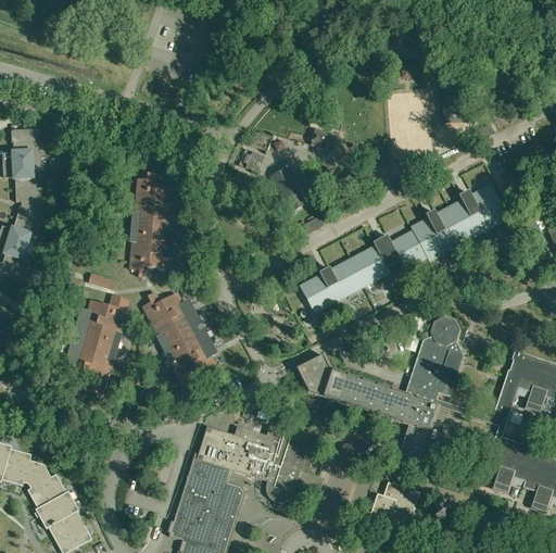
[(458,86),(441,87),(443,122),(460,121),(458,86)]
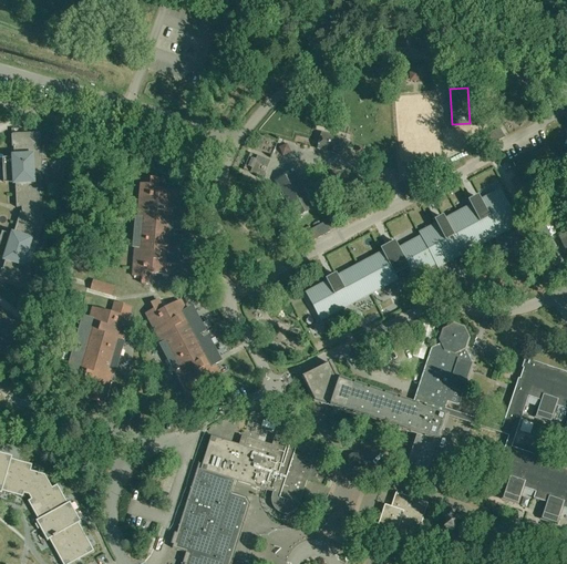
[(490,115),(475,115),(476,125),(490,124),(490,115)]
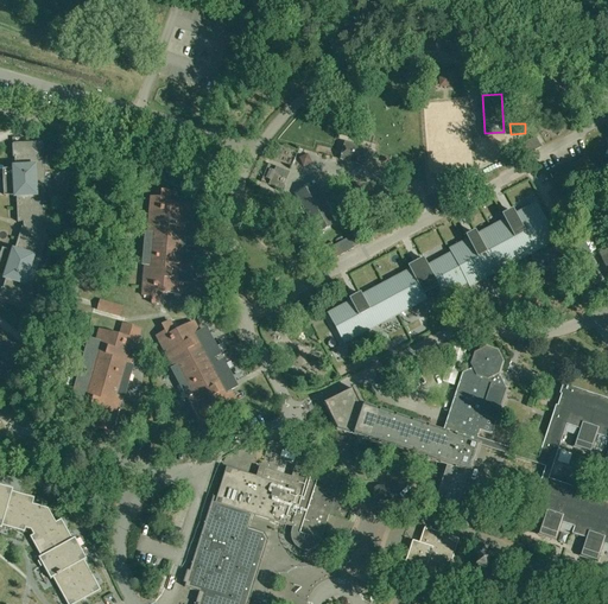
[(536,134),(514,145),(519,154),(540,144),(536,134)]
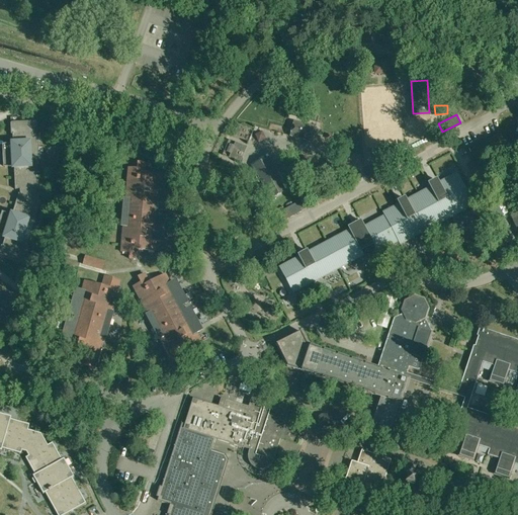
[(14,186),(42,185),(42,184),(38,185),(37,163),(39,163),(38,140),(36,141),(35,131),(36,131),(36,117),(35,117),(35,119),(11,121),(11,118),(10,118),(10,132),(11,132),(12,132),(12,146),(3,146),(3,161),(13,160),(14,186)]
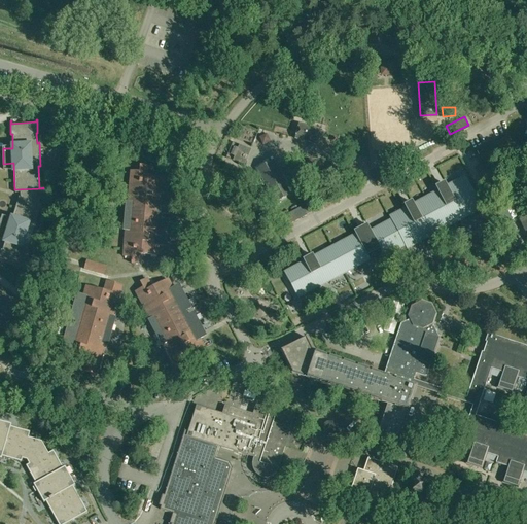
[(299,121),(295,136),(315,141),(319,127),(299,121)]
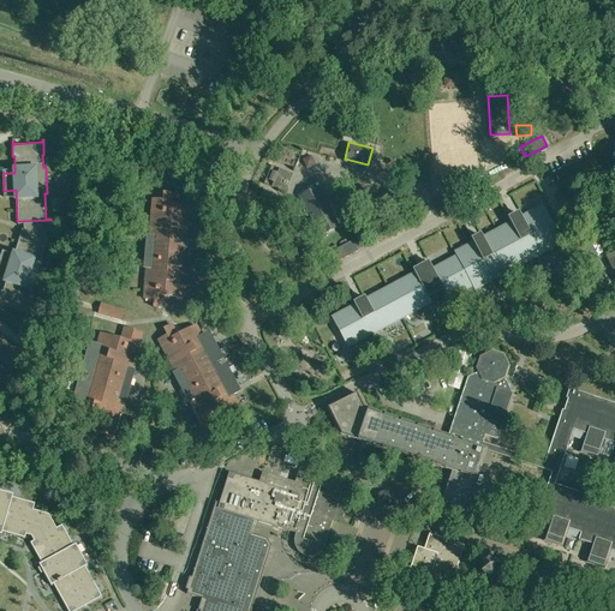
[(299,191),(320,231),(340,221),(317,181),(299,191)]
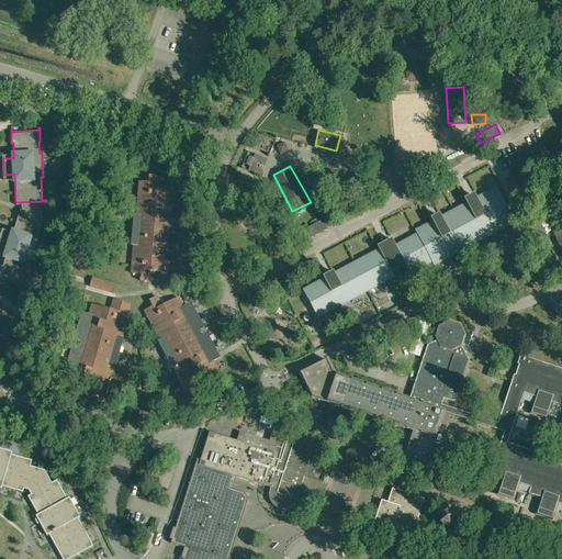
[(375,169),(367,175),(378,194),(386,189),(375,169)]
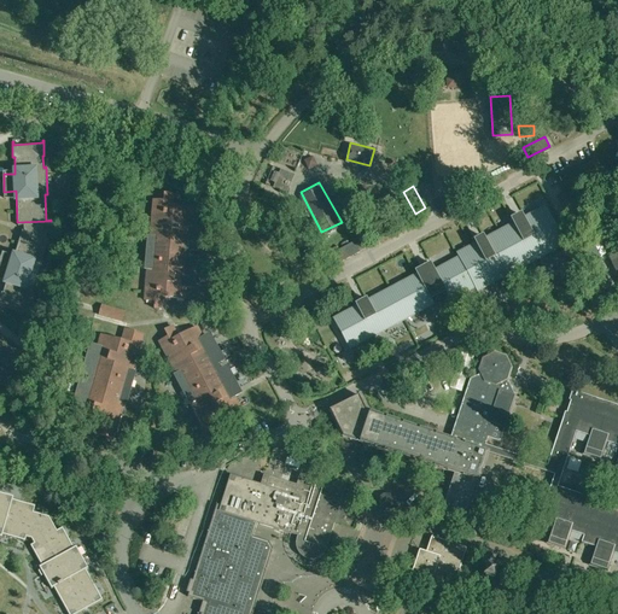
[(146,243),(146,251),(187,255),(187,247),(188,247),(190,246),(193,246),(197,218),(192,217),(193,205),(172,204),(172,199),(173,192),(164,191),(163,198),(153,198),(150,235),(153,235),(152,244),(146,243)]
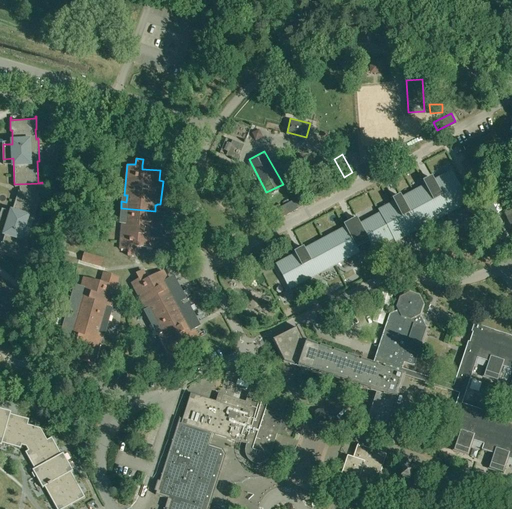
[(294,249),(294,251),(276,261),(290,286),(319,271),(317,267),(328,261),(330,265),(359,249),(358,246),(369,240),(373,247),(393,236),(394,239),(429,221),(428,219),(438,213),(439,216),(467,201),(451,169),(434,177),(433,176),(423,182),(423,183),(402,194),(401,193),(392,198),(392,200),(378,207),(379,210),(361,220),(357,214),(343,222),(344,224),(305,245),(304,243),(294,249)]
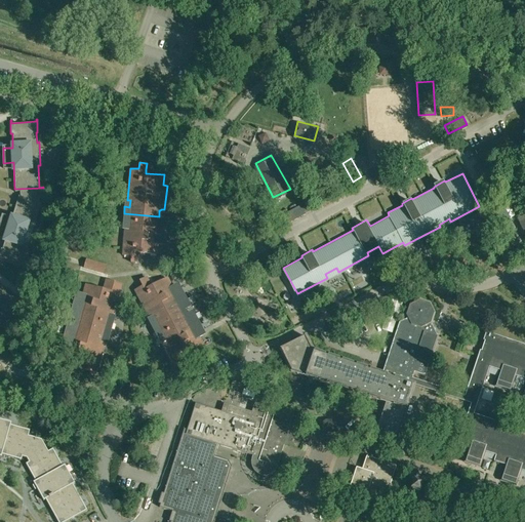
[(39,200),(43,188),(14,189),(15,189),(19,189),(19,194),(18,193),(10,219),(1,216),(0,218),(0,231),(6,234),(2,247),(1,247),(1,246),(0,248),(0,256),(23,265),(22,267),(23,267),(27,254),(26,254),(25,254),(28,243),(21,241),(27,222),(34,224),(41,200),(39,200)]
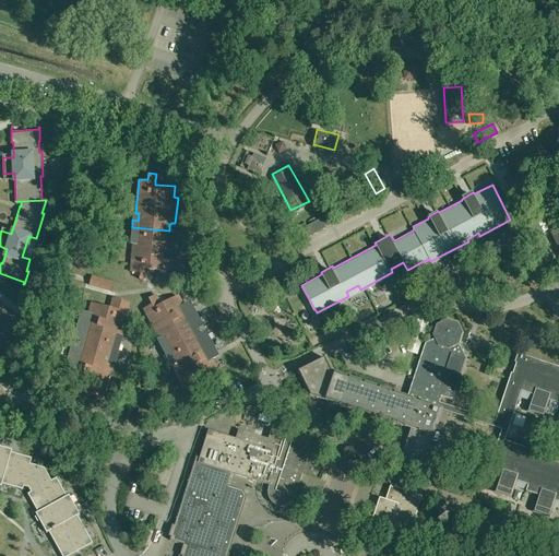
[(319,215),(300,226),(305,235),(324,224),(319,215)]
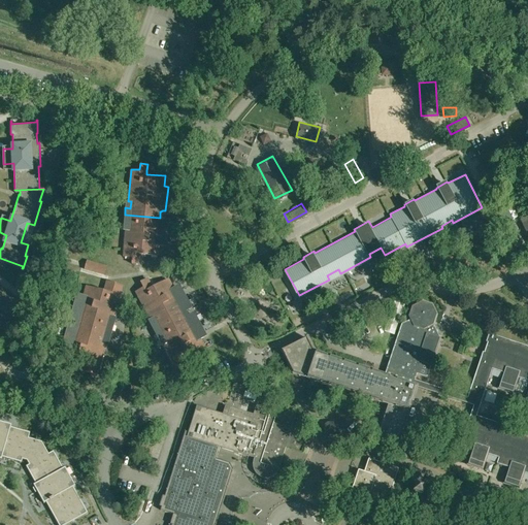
[(265,210),(260,214),(263,219),(268,217),(265,210)]
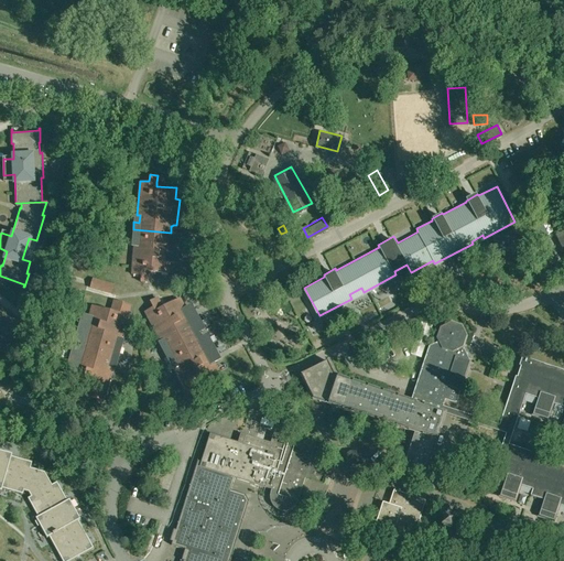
[(172,233),(171,233),(133,229),(132,244),(134,244),(132,272),(141,272),(141,280),(149,280),(149,269),(169,271),(170,260),(174,260),(176,234),(172,234),(172,233)]
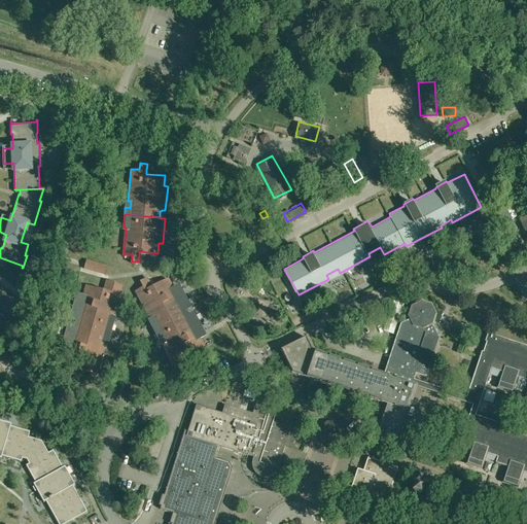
[(86,258),(84,266),(104,272),(106,264),(86,258)]
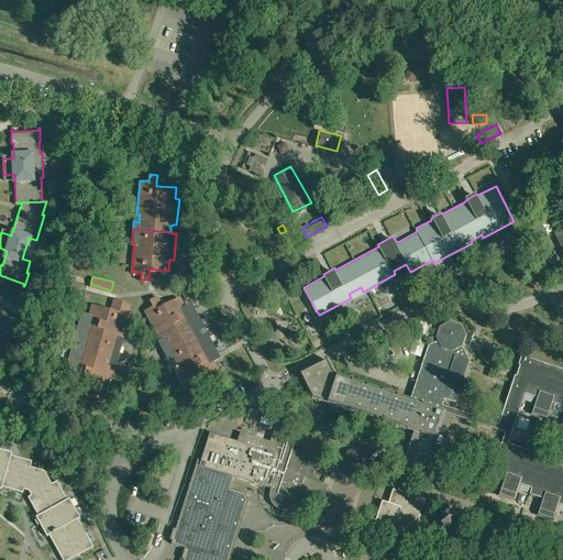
[(163,347),(166,353),(199,336),(196,330),(197,330),(197,329),(200,327),(188,304),(184,305),(179,296),(162,305),(156,295),(150,298),(153,305),(145,309),(161,339),(164,338),(167,344),(163,347)]
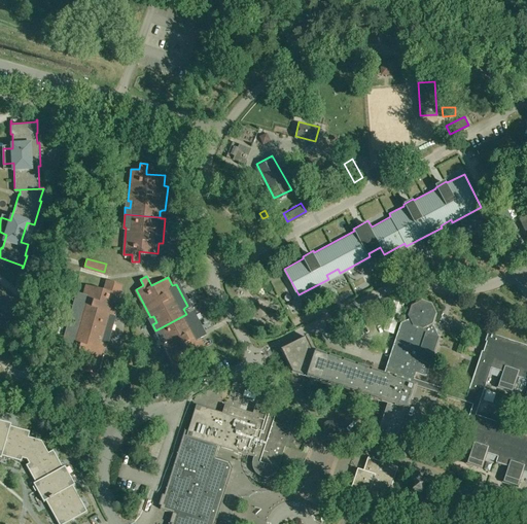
[(77,318),(111,328),(114,315),(112,315),(121,283),(109,280),(106,279),(104,288),(103,288),(86,284),(83,293),(79,292),(73,316),(76,317),(76,318),(77,318)]
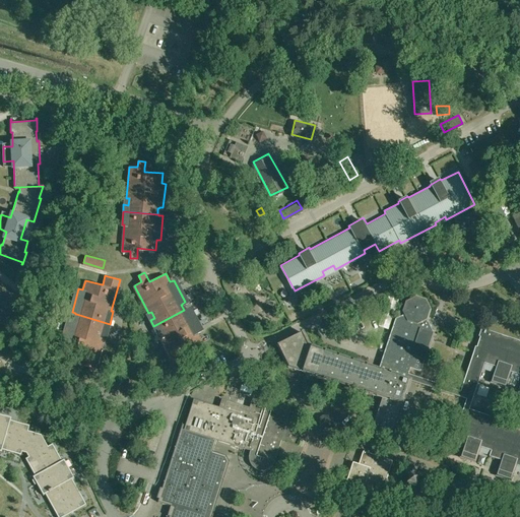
[(0,320),(6,322),(14,294),(0,288),(0,320)]
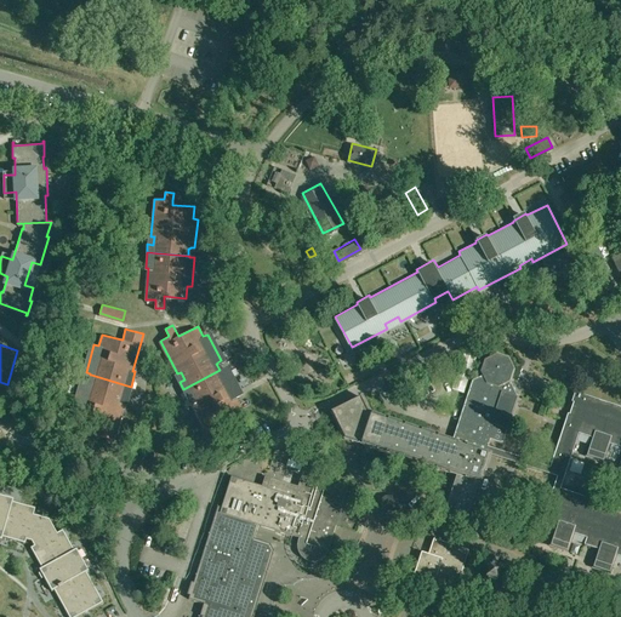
[(472,380),(451,439),(490,452),(547,472),(550,464),(488,445),(494,424),(506,429),(518,394),(517,394),(510,380),(511,377),(513,367),(508,355),(495,352),(485,356),(483,358),(479,370),(480,375),(472,380)]
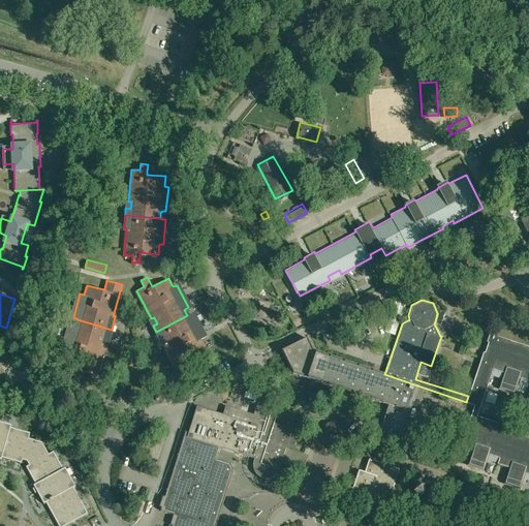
[(188,314),(187,315),(156,332),(162,344),(164,343),(177,366),(184,362),(187,368),(193,365),(189,356),(205,346),(199,338),(204,336),(192,314),(188,316),(188,314)]
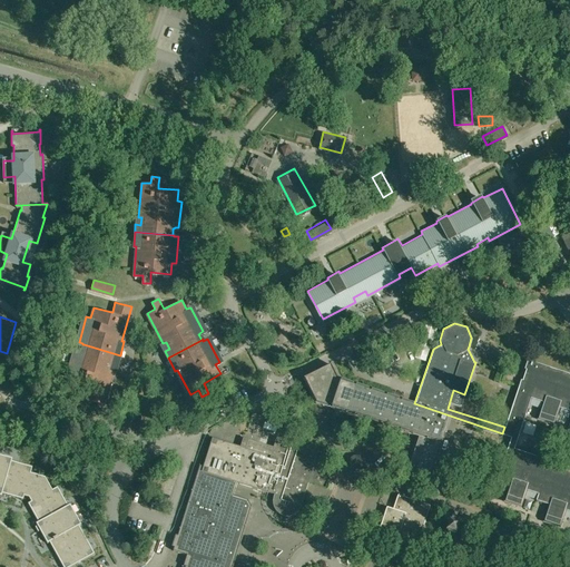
[(120,355),(84,344),(81,351),(80,350),(80,352),(76,351),(69,375),(74,378),(70,388),(89,393),(88,398),(90,398),(90,399),(104,402),(114,369),(111,368),(112,361),(118,362),(120,355)]
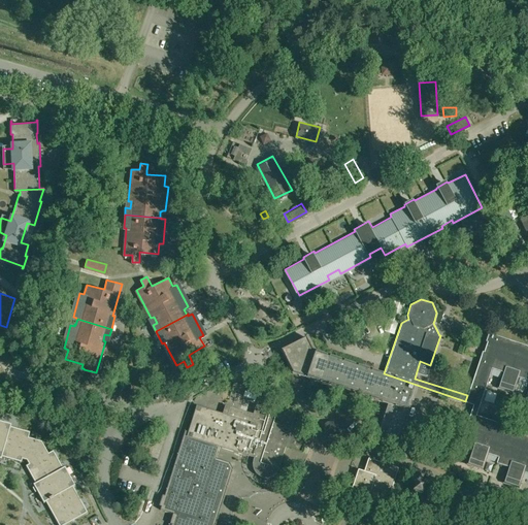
[(487,340),(484,351),(495,354),(491,366),(502,370),(497,386),(513,391),(518,375),(527,379),(527,345),(489,331),(486,339),(487,340)]
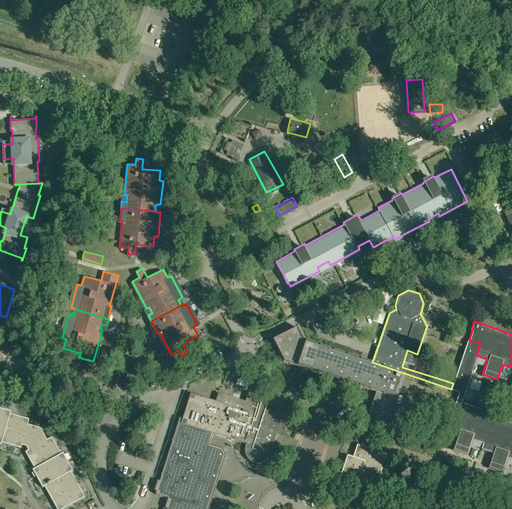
[(386,429),(404,373),(372,362),(304,339),(297,325),(272,338),(283,360),(367,388),(366,390),(372,392),(372,390),(374,390),(364,422),(386,429)]
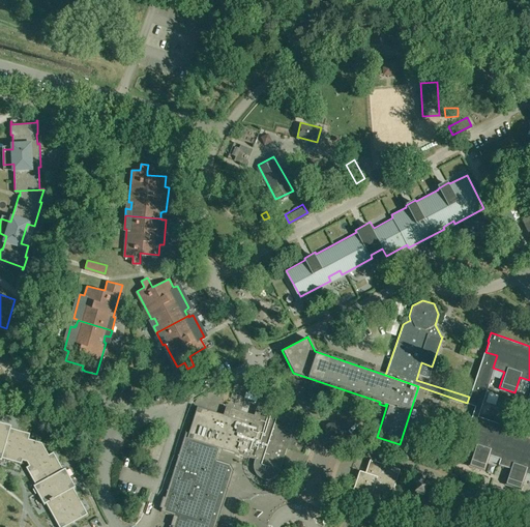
[(470,418),(476,420),(477,415),(493,368),(497,355),(486,352),(484,351),(469,397),(467,403),(475,405),(470,418)]
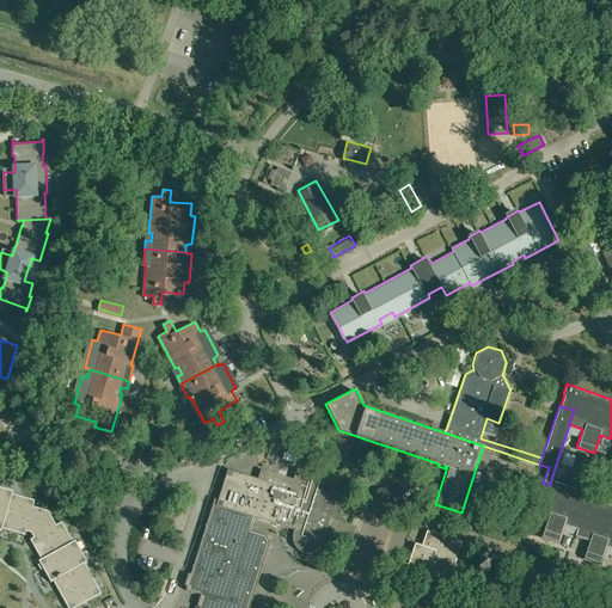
[(187,585),(185,588),(200,593),(202,593),(197,607),(248,607),(258,573),(269,540),(275,522),(283,524),(288,526),(297,528),(295,532),(295,533),(295,534),(295,536),(295,538),(295,539),(297,540),(297,542),(298,544),(299,545),(300,546),(301,546),(303,547),(304,547),(305,548),(306,548),(308,548),(310,548),(311,548),(312,548),(314,547),(316,546),(317,546),(318,545),(318,544),(319,542),(320,541),(320,539),(323,530),(325,532),(329,522),(331,515),(329,514),(329,513),(332,501),(342,504),(344,497),(335,495),(340,479),(336,479),(331,477),(329,477),(312,471),(297,466),(295,472),(293,477),(277,472),(267,468),(263,479),(258,478),(255,477),(227,468),(216,503),(213,502),(210,510),(201,538),(190,572),(187,585)]
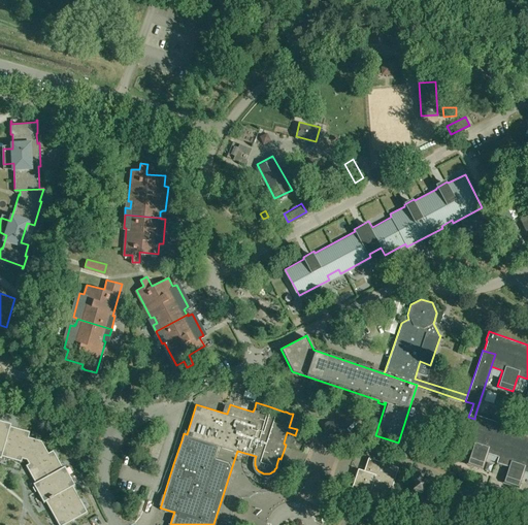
[(241,403),(239,407),(253,412),(255,407),(241,403)]
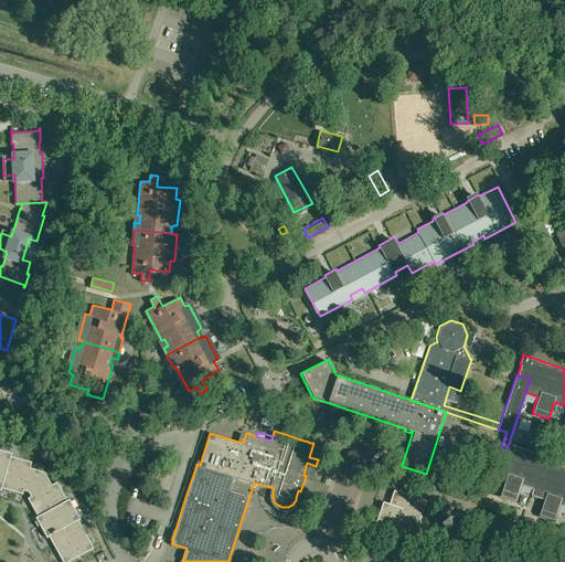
[(543,454),(509,443),(508,448),(501,446),(492,474),(504,478),(500,495),(515,500),(521,484),(533,488),(540,468),(539,468),(542,458),(543,454)]
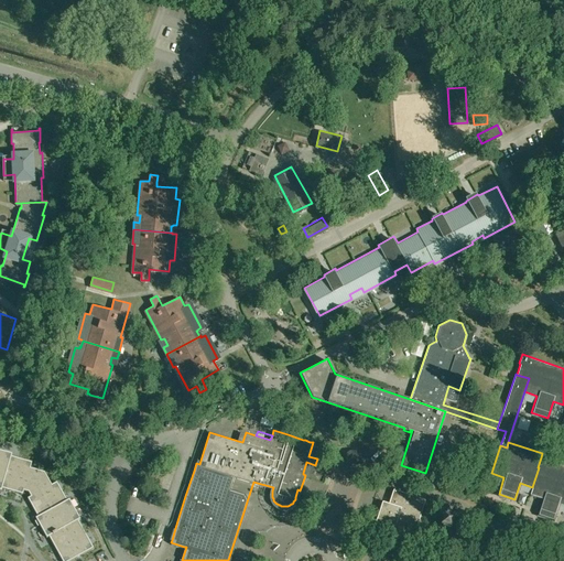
[(11,454),(12,451),(0,448),(0,487),(1,488),(2,486),(22,492),(23,488),(29,489),(31,494),(28,496),(38,514),(35,516),(36,518),(34,519),(38,524),(40,522),(46,536),(49,535),(63,560),(65,560),(94,546),(78,518),(80,517),(69,497),(67,498),(56,479),(52,483),(44,470),(30,465),(32,460),(11,454)]
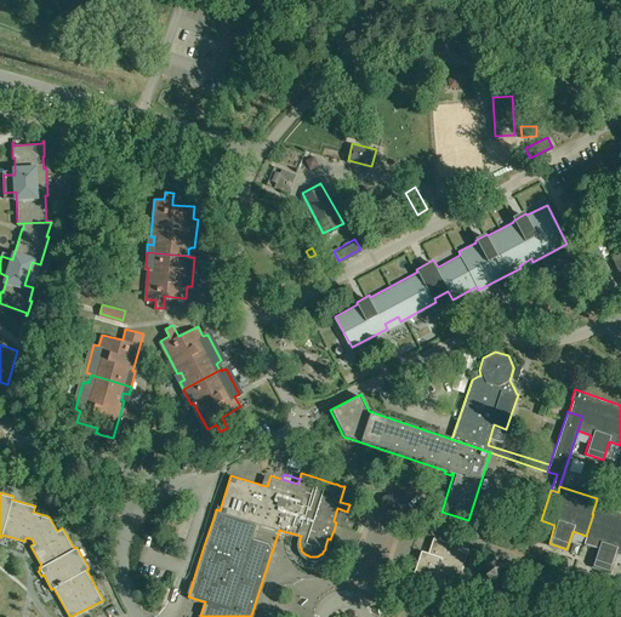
[(620,554),(620,510),(596,503),(592,514),(593,514),(586,536),(584,542),(598,547),(592,565),(610,571),(615,553),(620,554)]
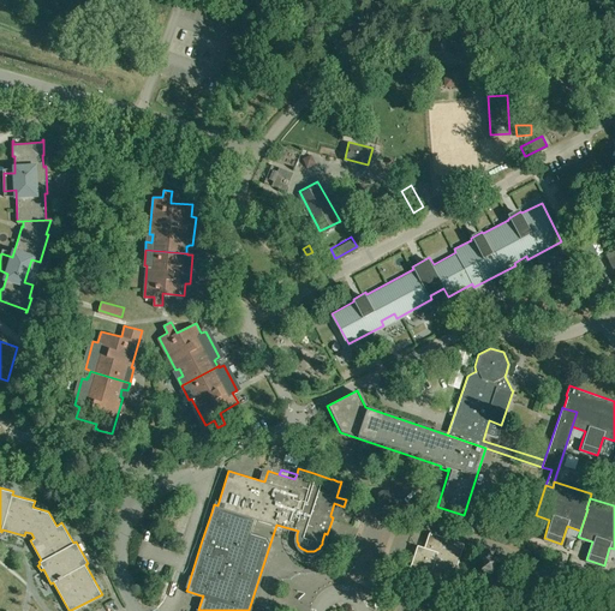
[(175,507),(169,504),(165,517),(169,520),(175,507)]
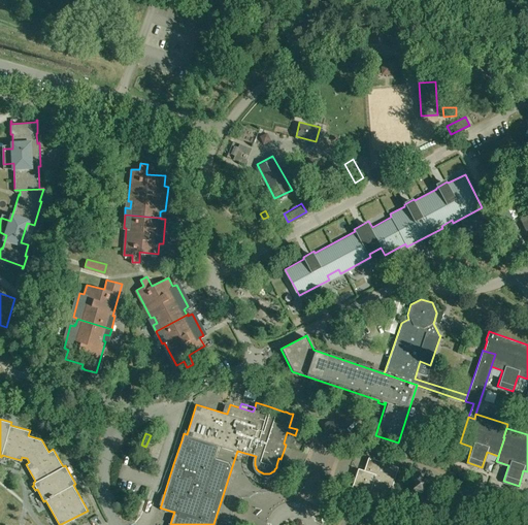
[(367,497),(386,503),(398,466),(368,457),(363,471),(365,471),(363,476),(357,473),(355,478),(351,490),(368,495),(367,497)]
